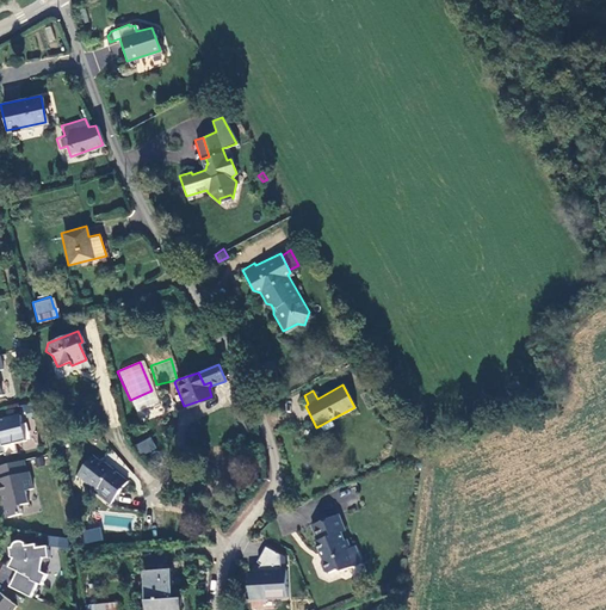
[(155,402),(152,390),(130,400),(135,411),(155,402)]
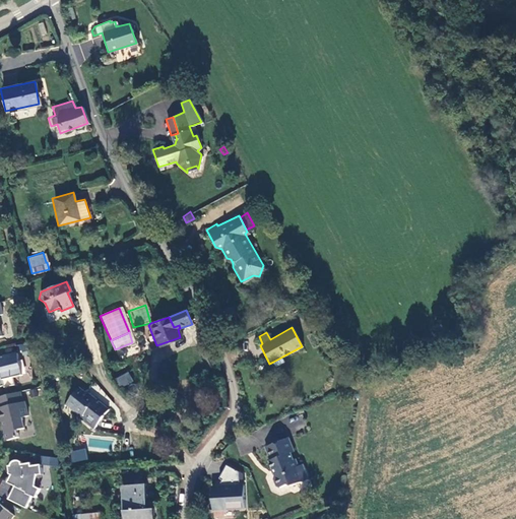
[(199,357),(207,352),(202,342),(195,345),(199,357)]
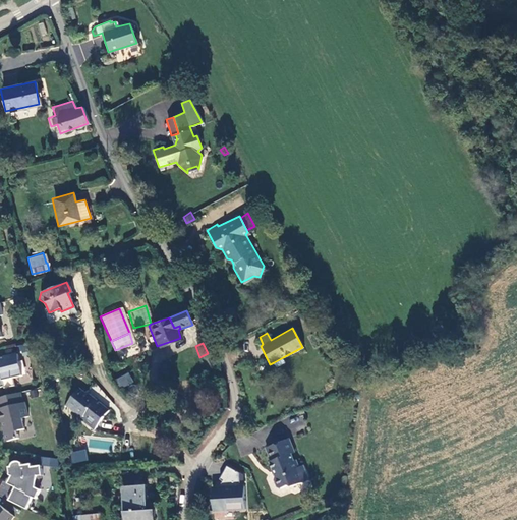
[(14,353),(0,356),(0,386),(1,386),(1,388),(12,385),(10,378),(19,374),(14,353)]
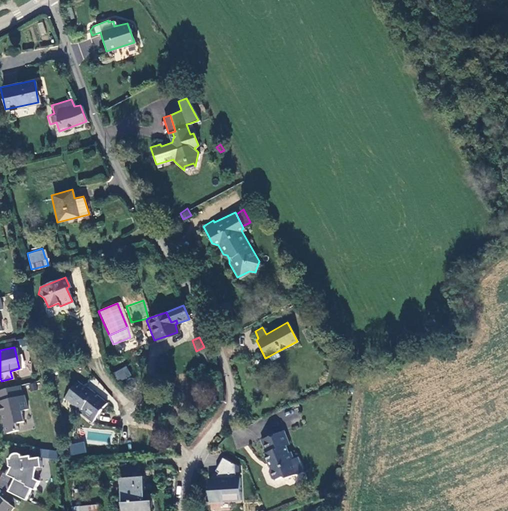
[(209,361),(204,347),(196,351),(203,363),(209,361)]
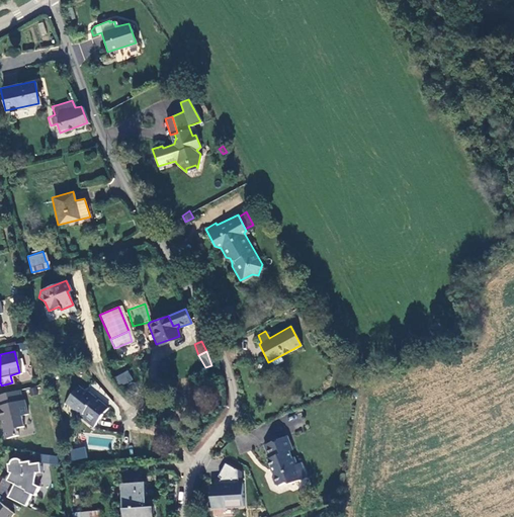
[(284,361),(281,355),(272,360),(275,366),(284,361)]
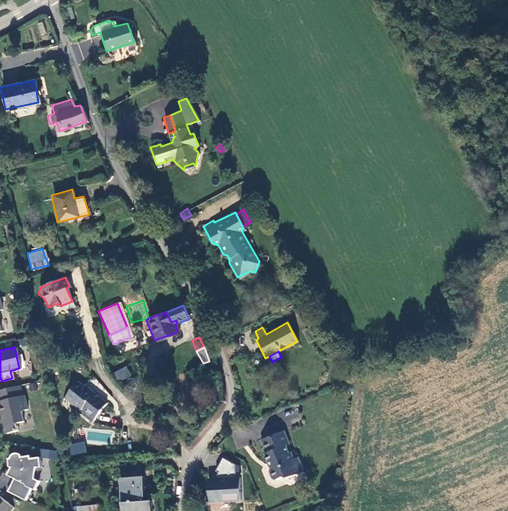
[(122,365),(109,371),(114,381),(127,375),(122,365)]
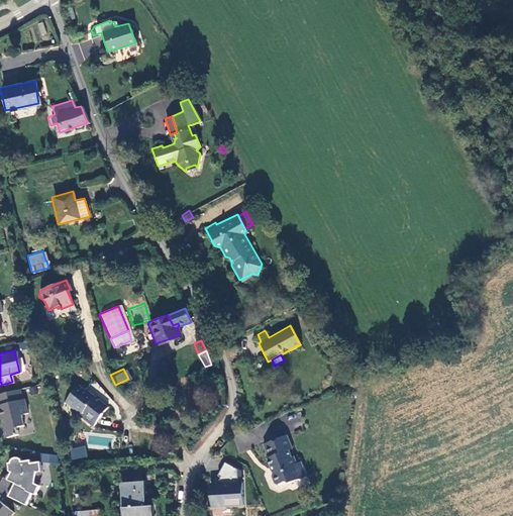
[(91,425),(107,406),(84,387),(82,388),(77,383),(65,400),(80,413),(78,415),(91,425)]
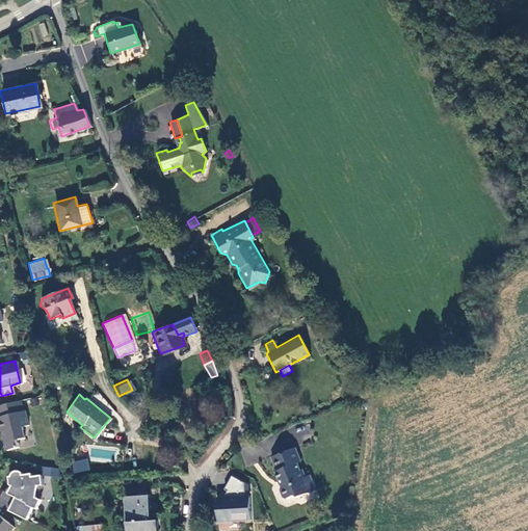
[(18,400),(0,403),(0,433),(4,450),(17,446),(15,439),(22,437),(20,426),(26,425),(23,409),(21,410),(18,400)]
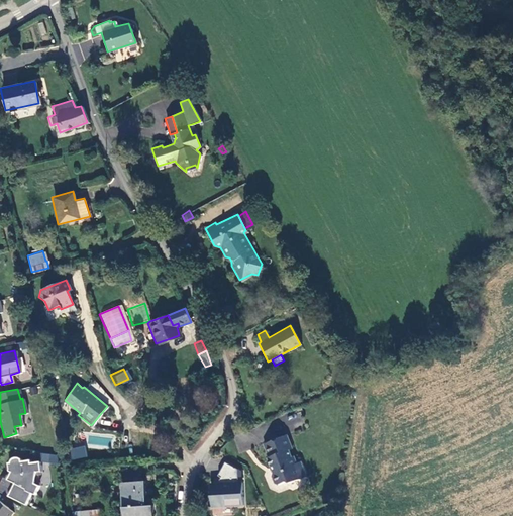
[(270,472),(274,483),(283,480),(287,481),(306,474),(300,458),(296,460),(292,453),(290,454),(287,447),(291,446),(285,432),(261,442),(267,455),(266,456),(272,471),(270,472)]
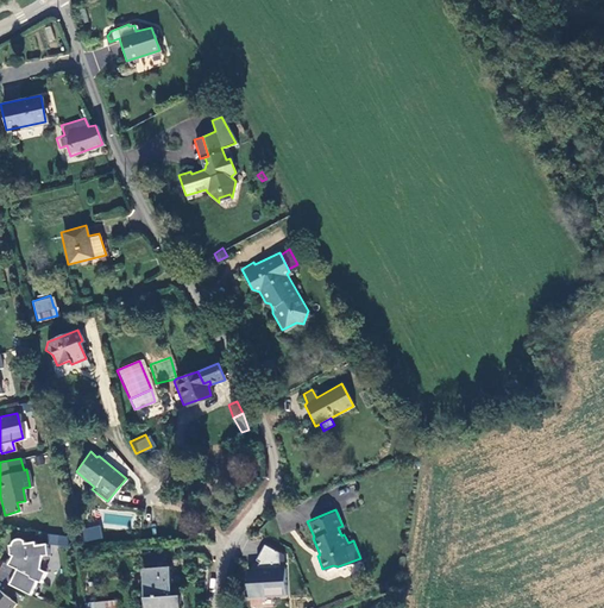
[(95,525),(77,527),(80,540),(98,538),(95,525)]
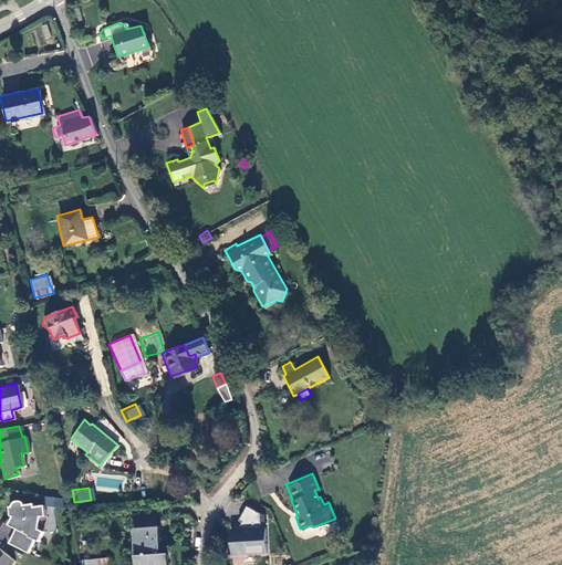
[(61,508),(60,499),(43,495),(42,504),(61,508)]
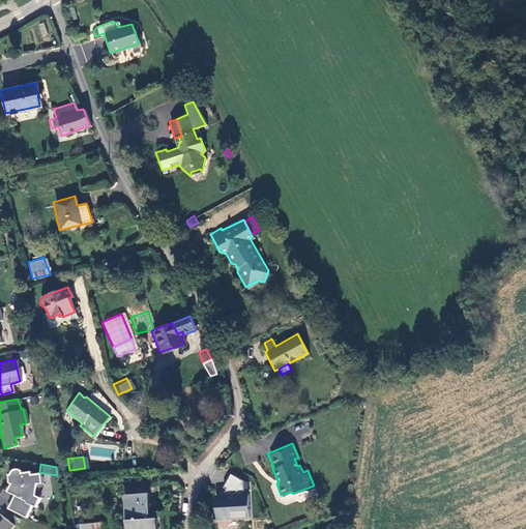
[(8,471),(8,474),(5,474),(6,482),(8,483),(5,491),(12,495),(6,508),(25,517),(31,505),(34,507),(38,497),(33,495),(35,483),(40,483),(39,472),(29,474),(29,471),(20,472),(20,470),(19,469),(17,469),(15,468),(11,469),(10,470),(8,471)]
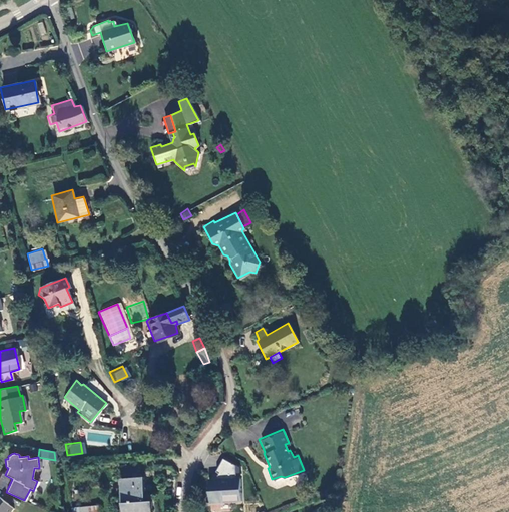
[(215,468),(218,470),(221,472),(222,476),(215,476),(208,477),(209,499),(240,498),(239,475),(235,475),(235,463),(223,456),(215,468)]
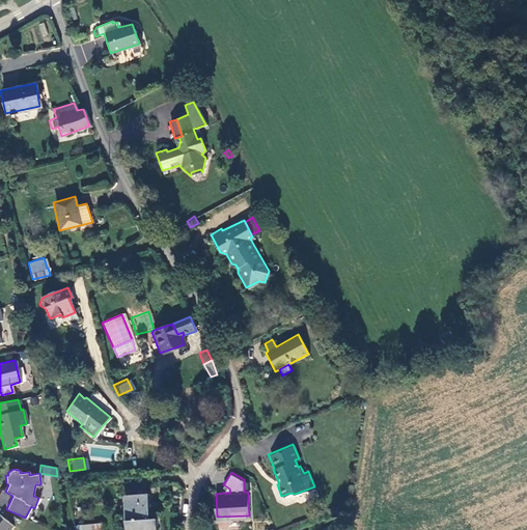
[(5,492),(3,491),(0,497),(0,506),(6,509),(12,496),(5,492)]
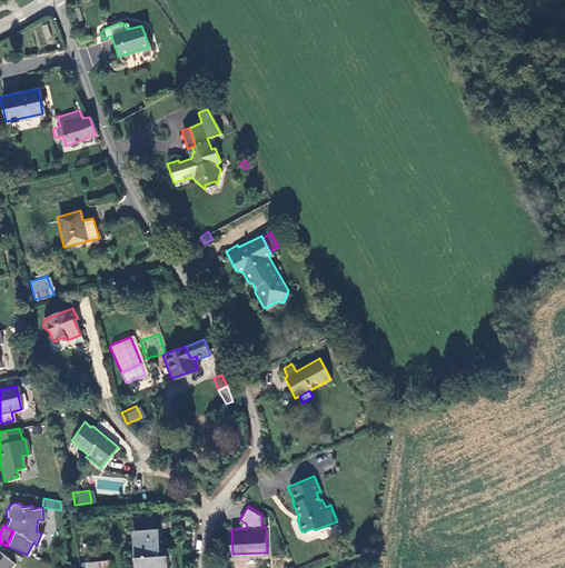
[(157,529),(131,530),(132,567),(165,567),(166,556),(158,556),(157,529)]
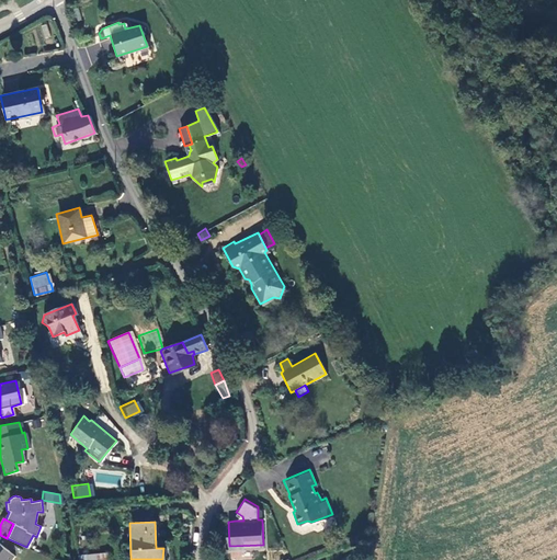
[(0,559),(8,559),(12,556),(0,545),(0,559)]
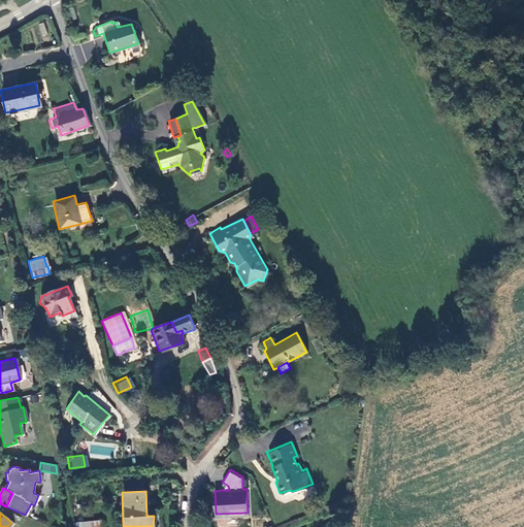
All buildings are outlined.
